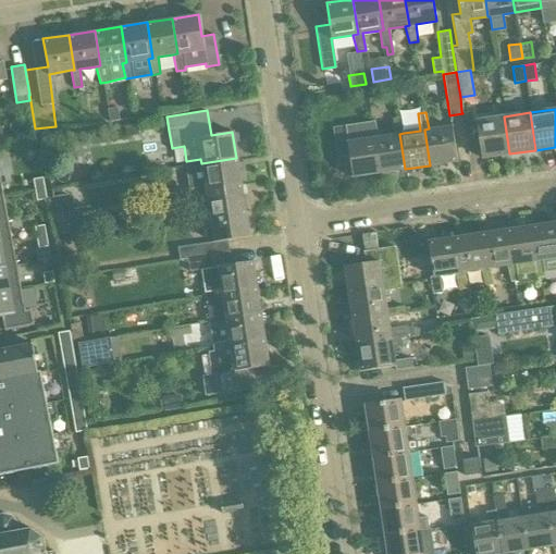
[(399,134),(404,133),(400,115),(393,118),(394,134),(377,136),(373,137),(379,172),(405,169),(399,134)]
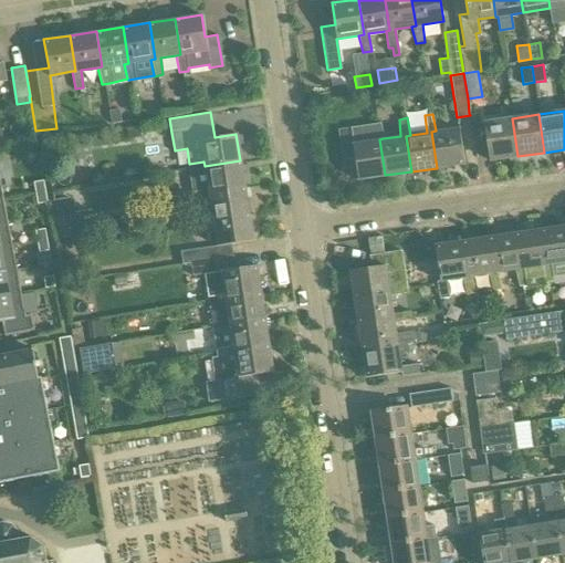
[(518,156),(512,118),(484,122),(490,160),(518,156)]
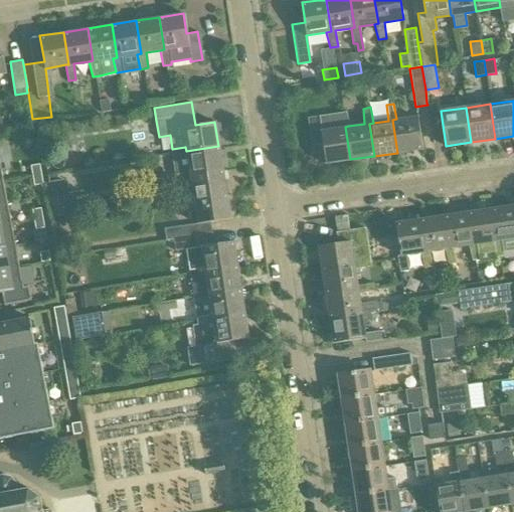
[(323,143),(326,163),(350,159),(345,127),(348,126),(345,111),(338,112),(340,128),(321,131),(319,115),(307,117),(311,145),(323,143)]
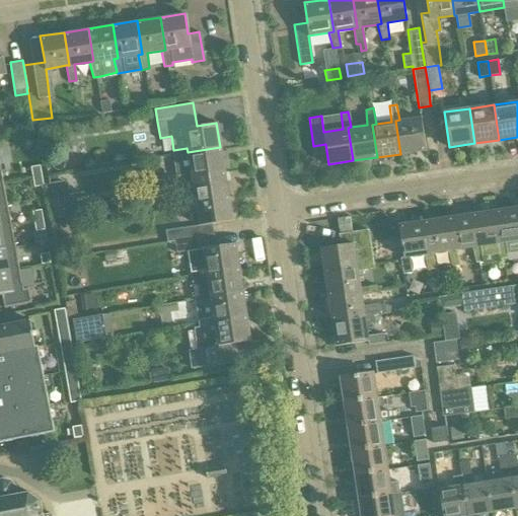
[(131,124),(129,115),(116,117),(118,126),(131,124)]
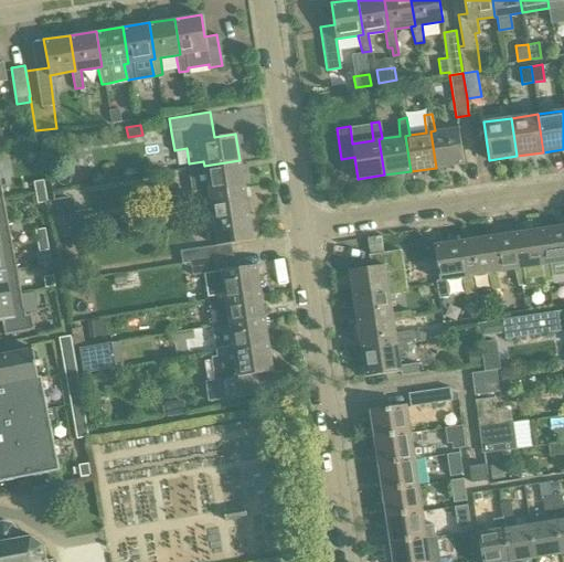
[(458,127),(435,130),(431,131),(436,168),(464,163),(458,127)]
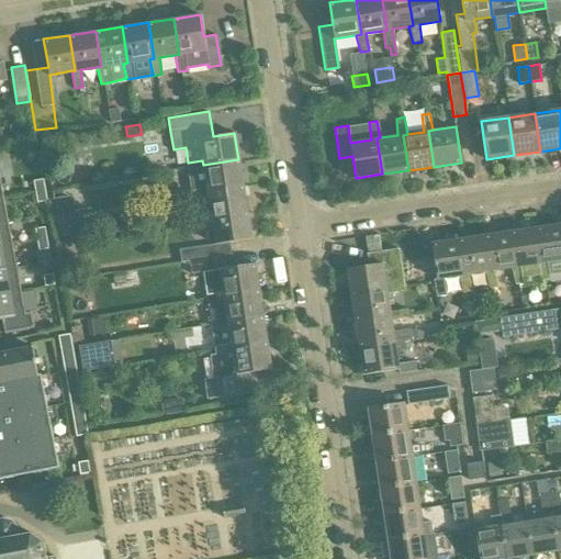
[(243,186),(238,159),(203,165),(202,160),(188,163),(187,164),(188,172),(191,190),(206,187),(208,191),(243,186)]
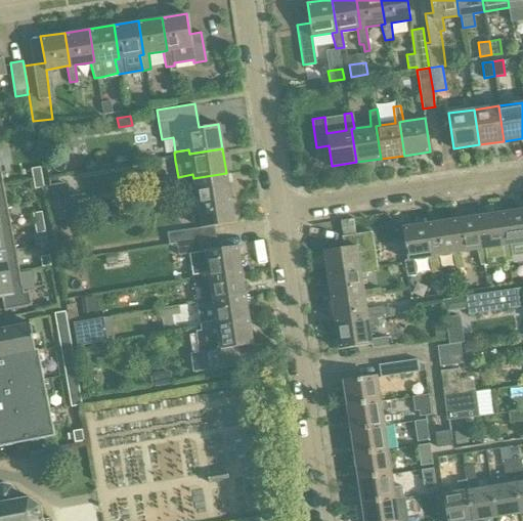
[(31,167),(33,177),(42,175),(40,165),(31,167)]
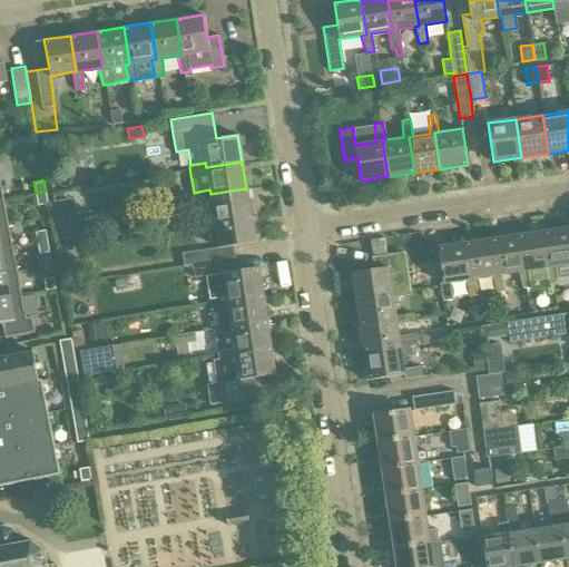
[(211,198),(214,216),(214,221),(249,215),(246,188),(211,194),(209,189),(194,193),(195,202),(211,198)]
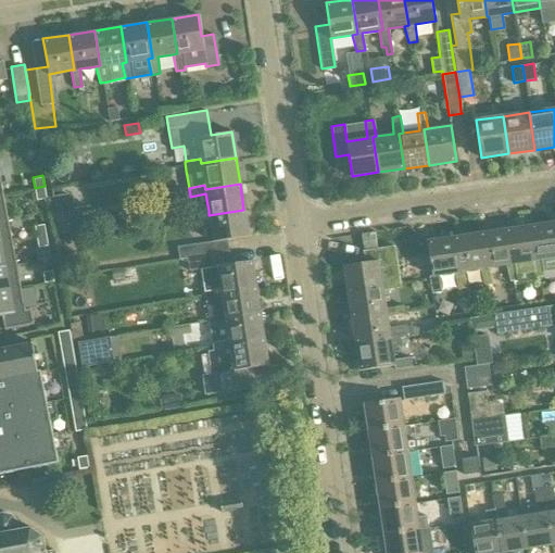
[(35,188),(37,199),(46,197),(45,186),(35,188)]
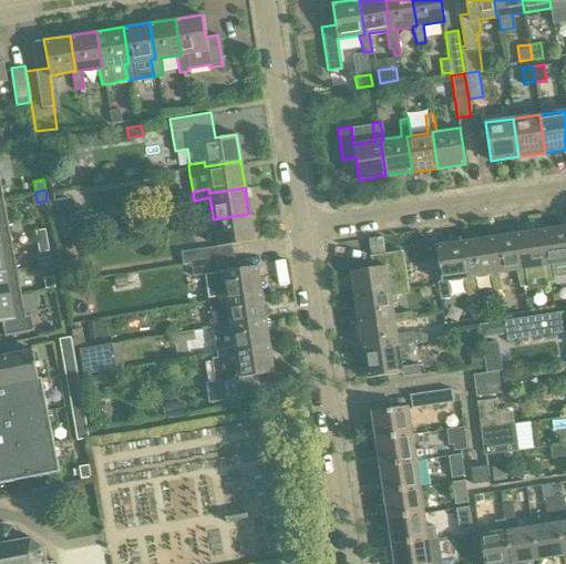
[(53,198),(57,216),(73,213),(70,195),(53,198)]
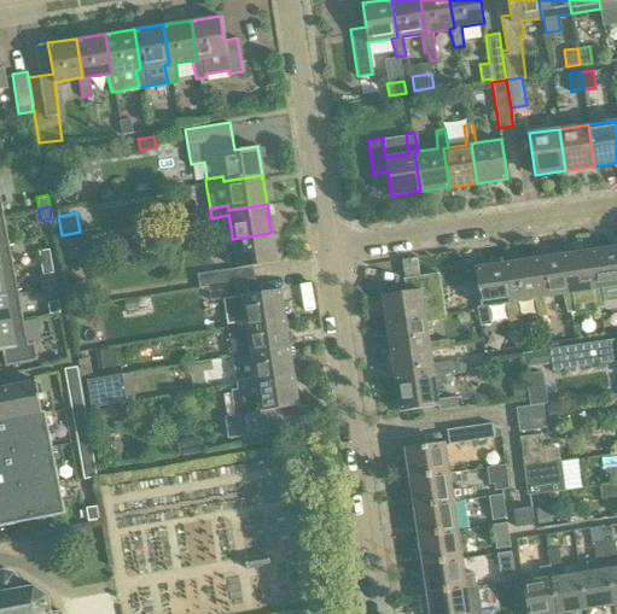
[(232,239),(232,234),(214,238),(215,246),(233,244),(237,267),(220,270),(221,284),(254,279),(252,265),(275,262),(271,233),(232,239)]
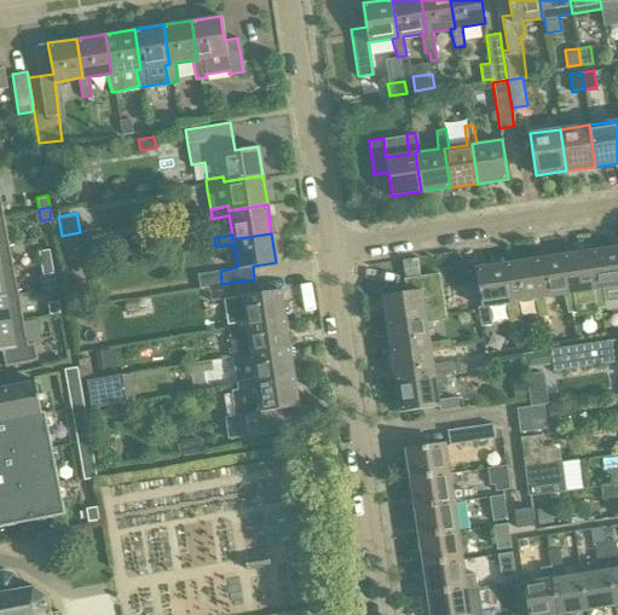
[(63,242),(65,259),(94,254),(92,237),(63,242)]
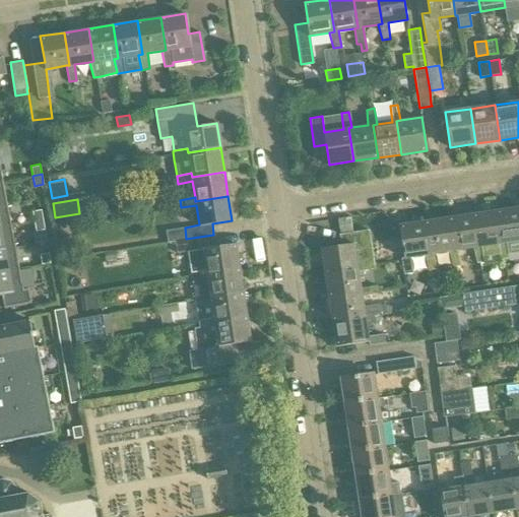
[(7,202),(0,203),(0,225),(11,224),(7,202)]
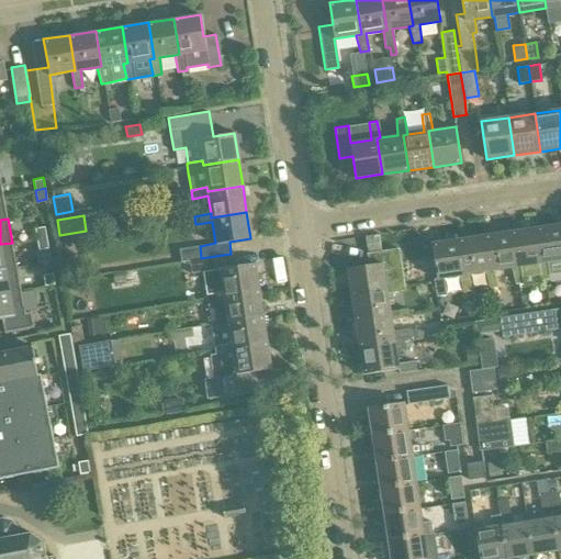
[(542,261),(538,263),(541,280),(550,279),(548,261),(560,259),(560,223),(537,227),(542,261)]
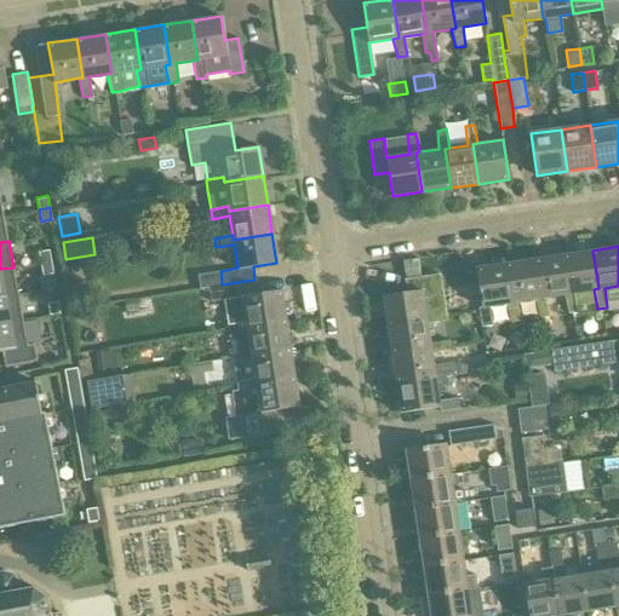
[(51,260),(49,248),(38,249),(40,262),(51,260)]
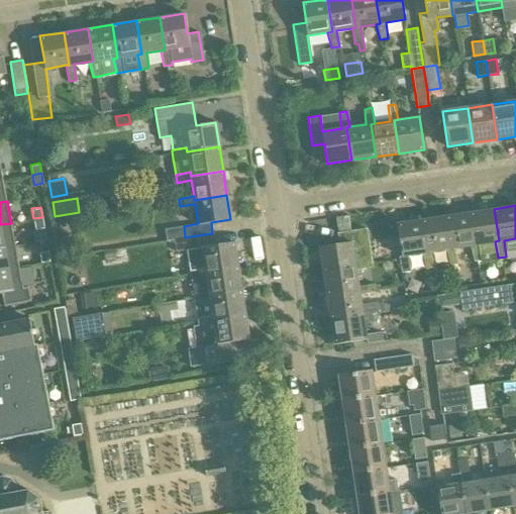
[(474,244),(471,245),(475,261),(482,260),(480,243),(495,241),(499,240),(494,209),(470,212),(474,244)]
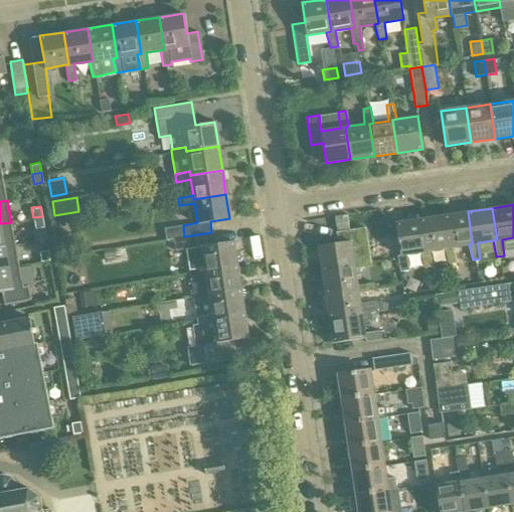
[(449,246),(445,247),(449,264),(456,263),(454,246),(469,244),(472,243),(468,211),(444,215),(449,246)]
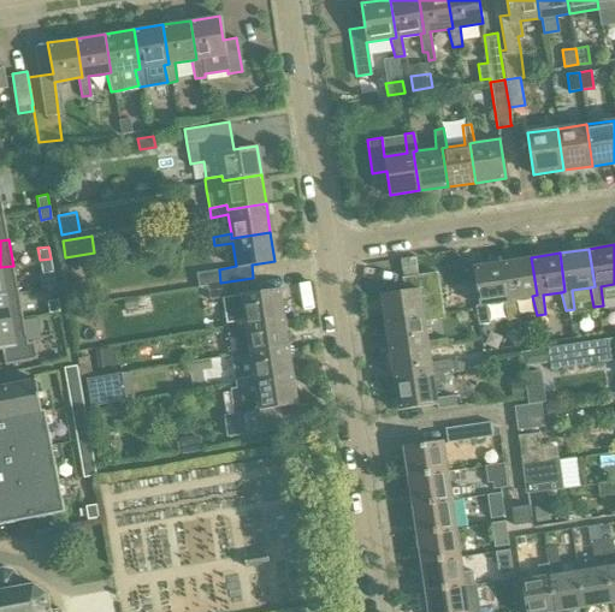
[(508,299),(504,301),(508,320),(516,319),(514,298),(532,296),(537,295),(531,257),(502,261),(508,299)]
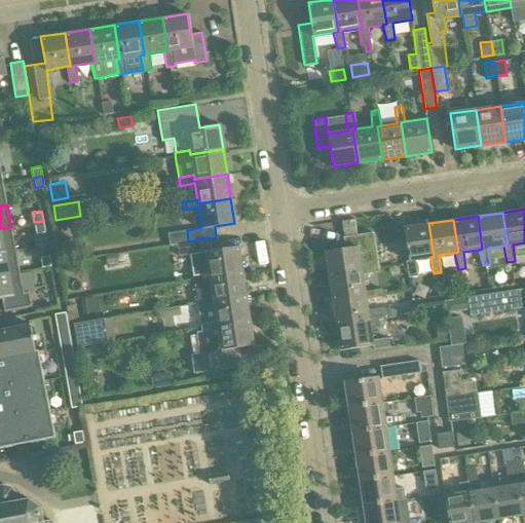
[(45,231),(43,221),(34,222),(36,232),(45,231)]
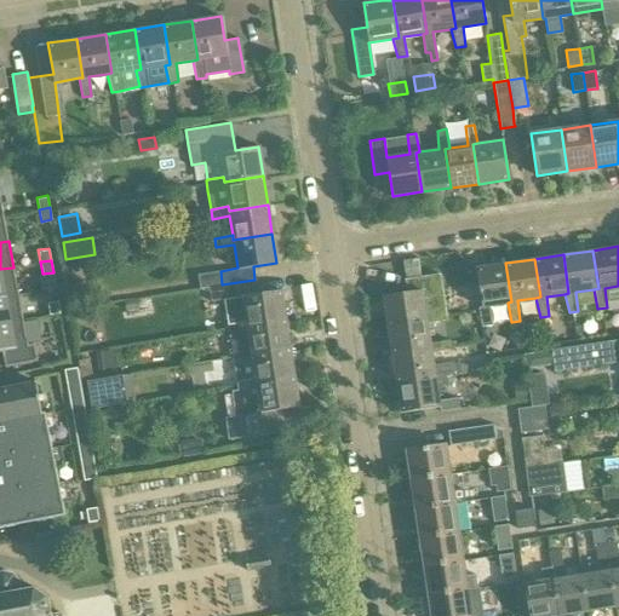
[(481,327),(482,327),(493,324),(489,305),(508,303),(511,301),(505,263),(476,268),(482,306),(479,306),(481,327)]
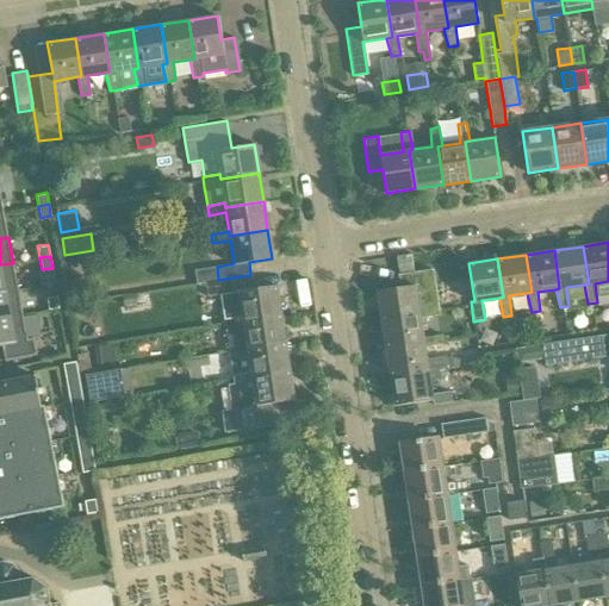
[(13,263),(0,264),(0,291),(18,288),(13,263)]
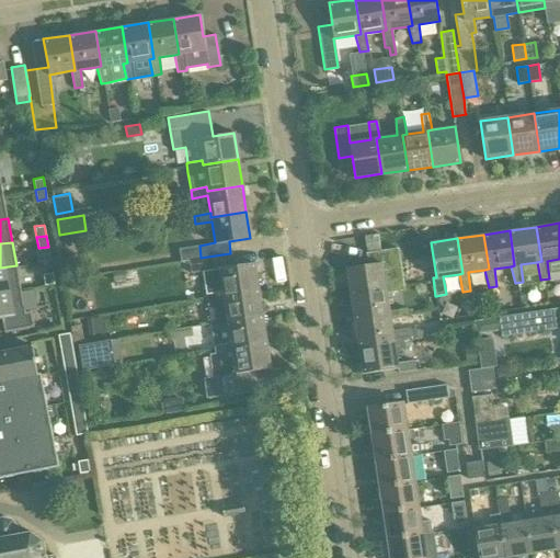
[(386,288),(387,293),(403,289),(401,282),(386,284),(383,263),(398,260),(397,248),(366,252),(368,265),(346,269),(351,294),(386,288)]
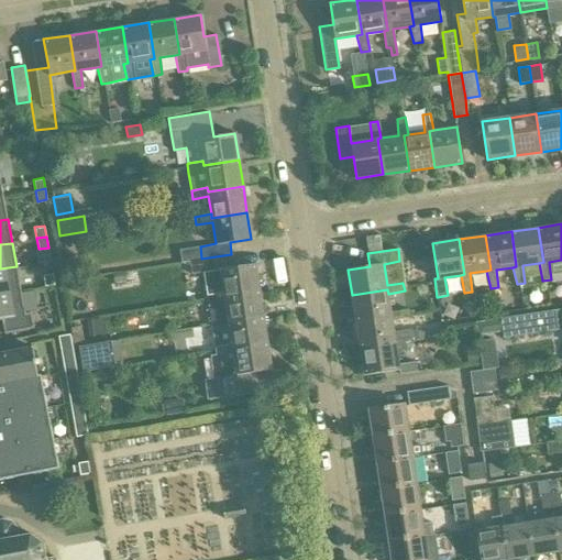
[(233,266),(231,254),(201,259),(189,261),(191,274),(208,271),(211,294),(223,291),(223,295),(259,289),(255,263),(233,266)]
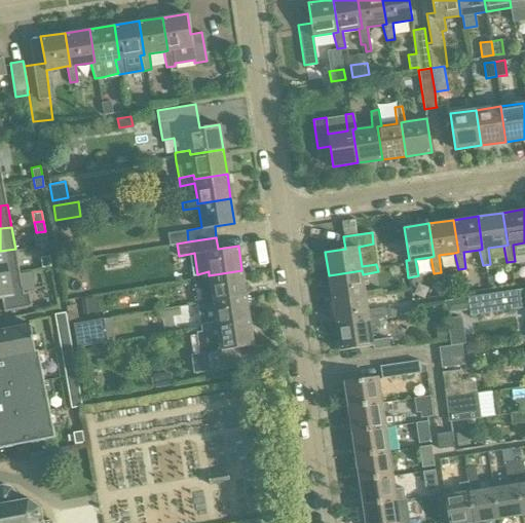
[(59,241),(61,257),(77,254),(75,239),(59,241)]
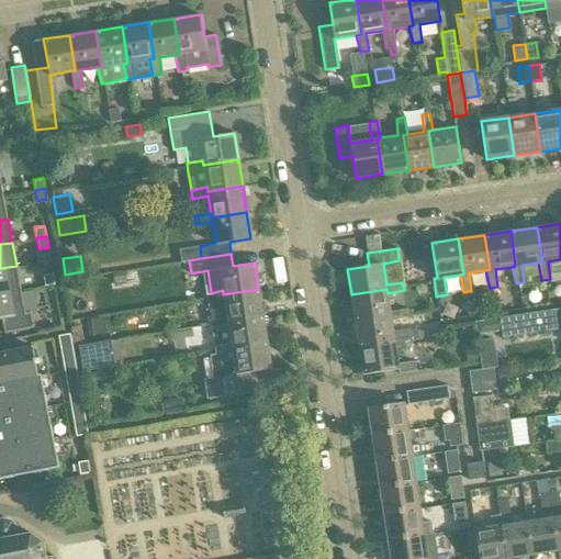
[(17,266),(0,268),(0,292),(21,289),(17,266)]
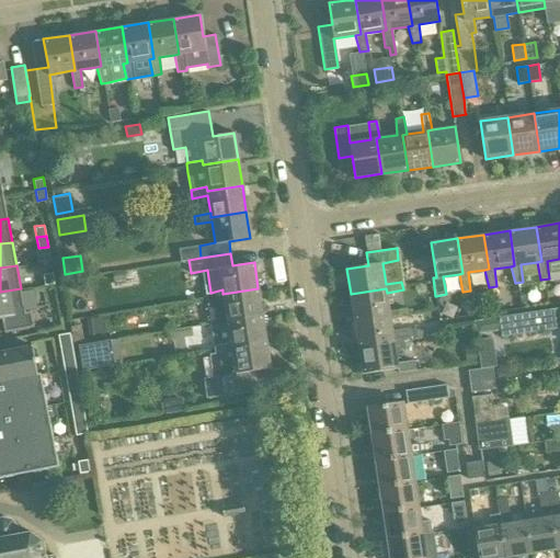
[(55,282),(53,271),(43,273),(45,284),(55,282)]
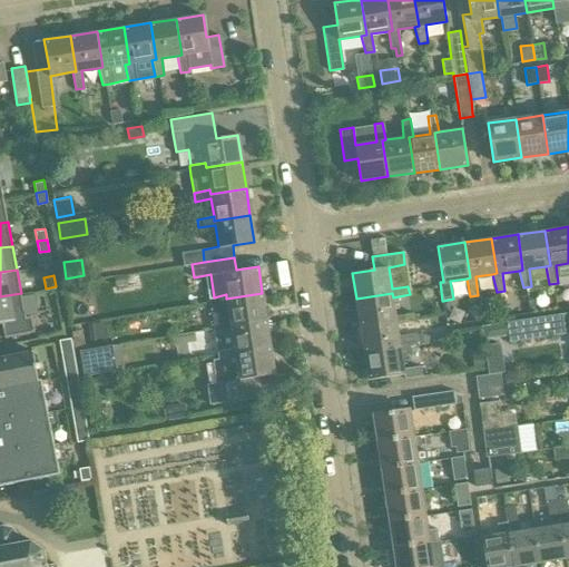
[(21,293),(0,296),(0,322),(2,322),(5,336),(35,331),(31,315),(26,316),(21,293)]
